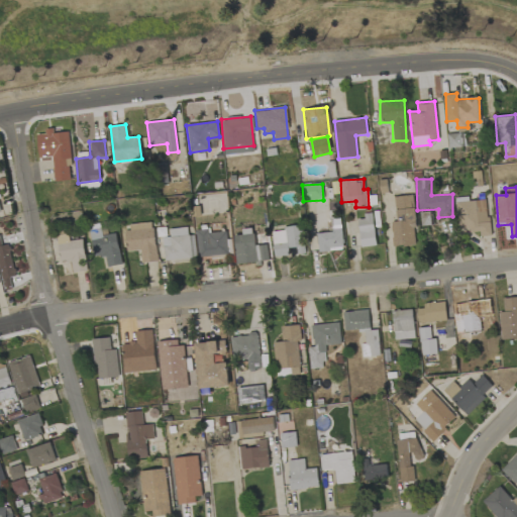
[(394,197),(396,222),(391,222),(392,246),(415,245),(413,196),(394,197)]
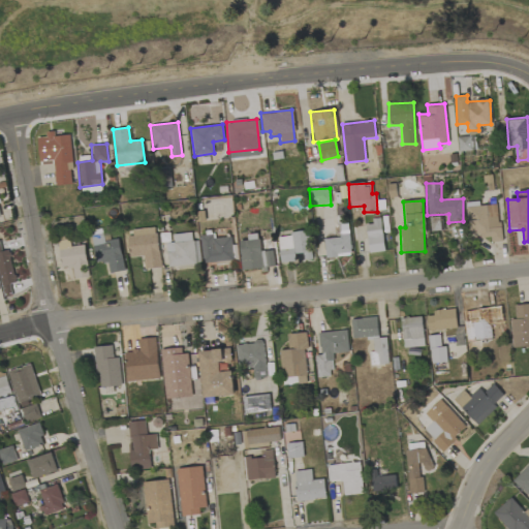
[(467,206),(468,236),(491,235),(491,242),(500,241),(499,205),(467,206)]
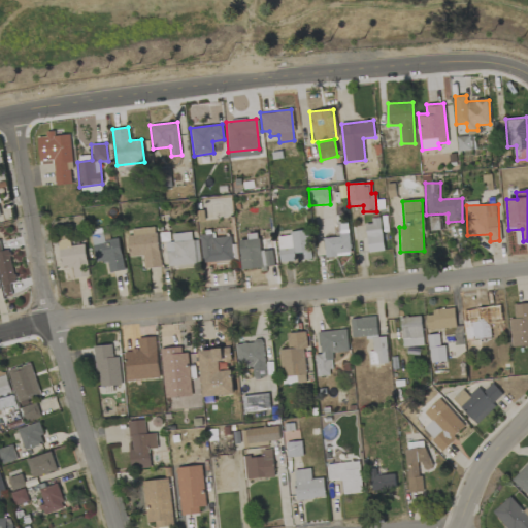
[(365,222),(368,252),(384,251),(381,220),(365,222)]
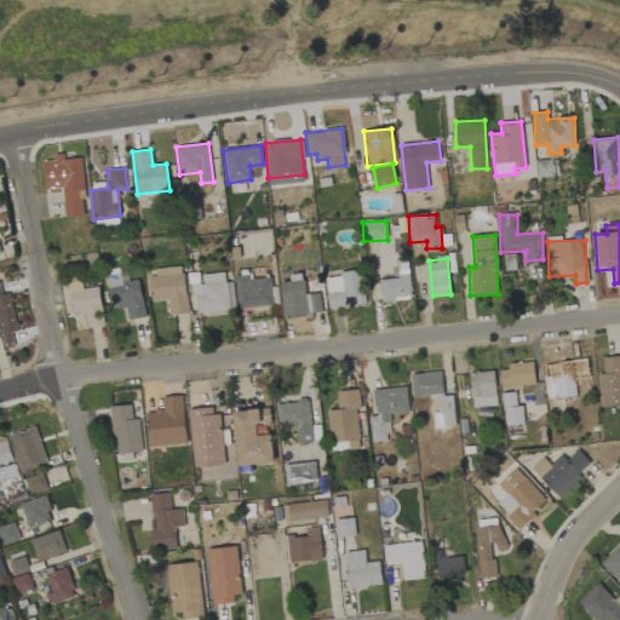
[(170,316),(188,314),(183,268),(148,271),(151,302),(167,300),(170,316)]
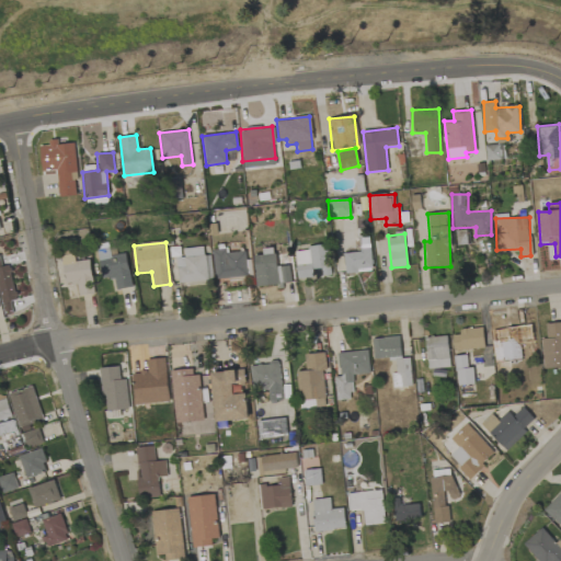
[(295,250),(298,279),(318,277),(330,275),(328,245),(295,250)]
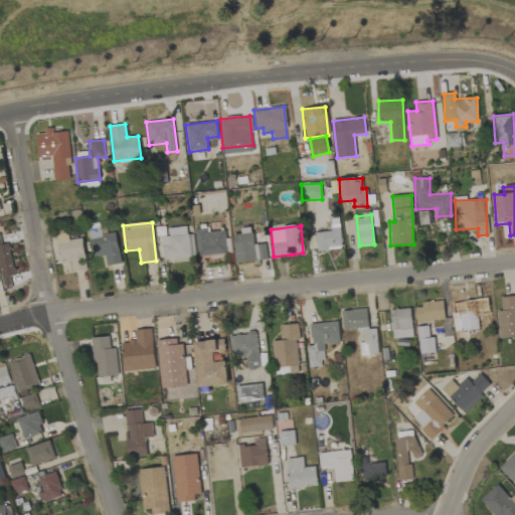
[(193,259),(192,234),(186,234),(186,226),(161,227),(162,260),(193,259)]
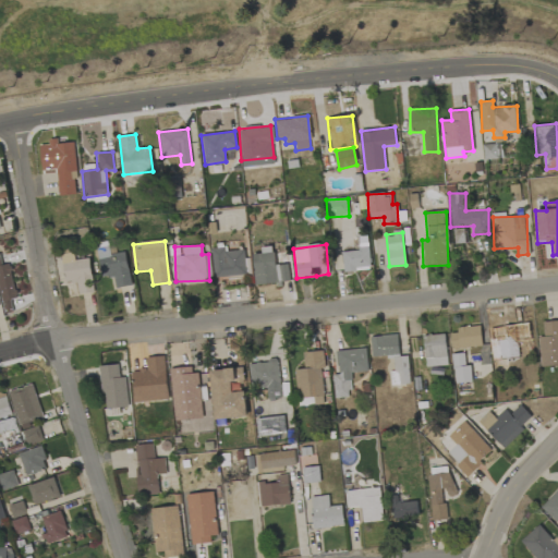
[(100,277),(114,276),(116,288),(130,287),(126,252),(109,254),(109,247),(97,249),(100,277)]
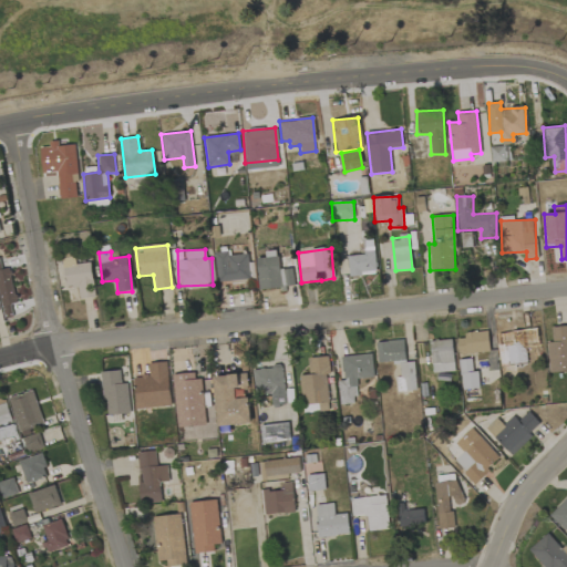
[(214,253),(217,281),(250,278),(247,254),(228,256),(228,251),(214,253)]
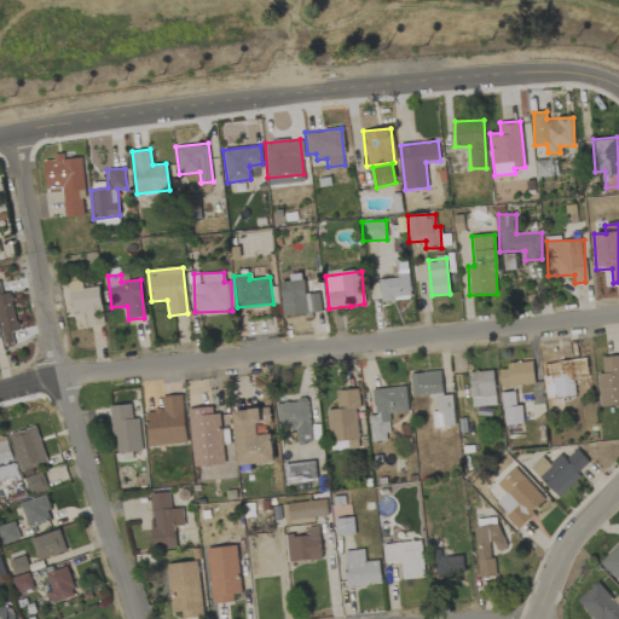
[(319,293),(306,294),(304,279),(279,282),(283,317),(322,312),(319,293)]
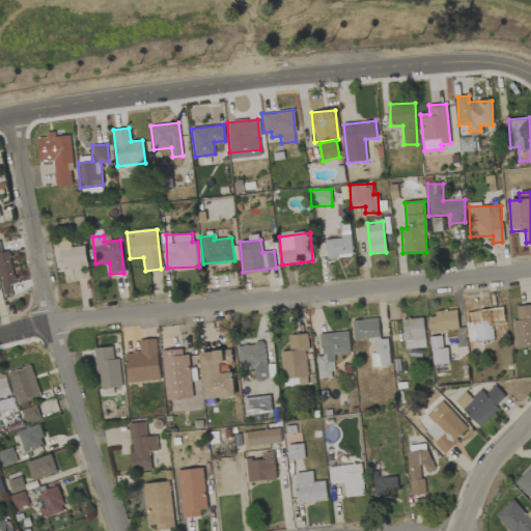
[(61,270),(73,269),(74,280),(89,278),(86,246),(71,248),(71,242),(58,243),(61,270)]
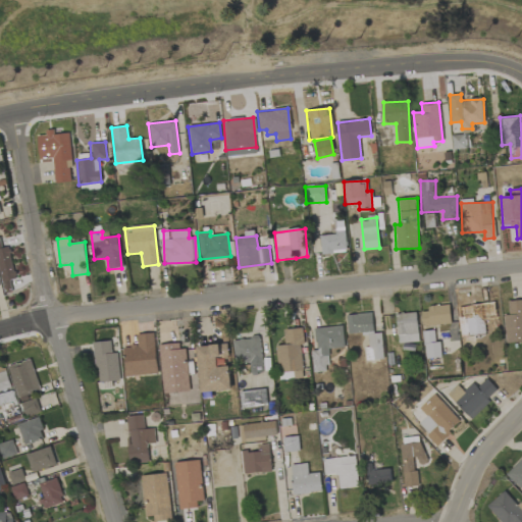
[(8,247),(1,248),(0,242),(0,279),(3,294),(11,292),(9,280),(15,279),(8,247)]
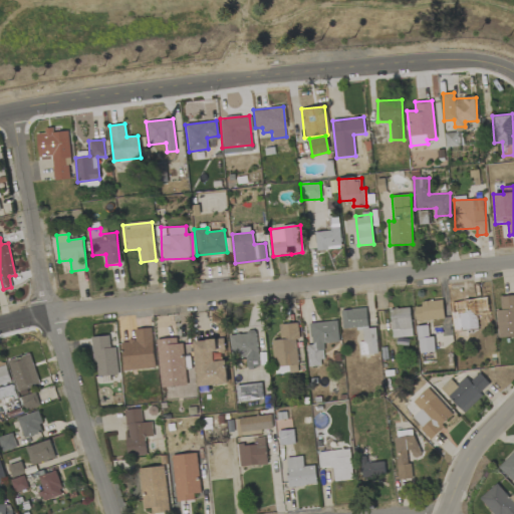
[(513,336),(513,295),(500,296),(500,310),(496,310),(498,337),(513,336)]
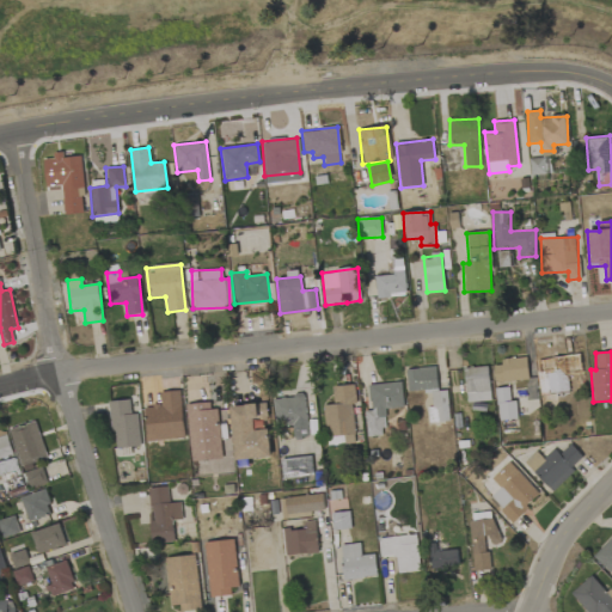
[(577,391),(574,356),(536,360),(540,408),(557,407),(556,393),(577,391)]
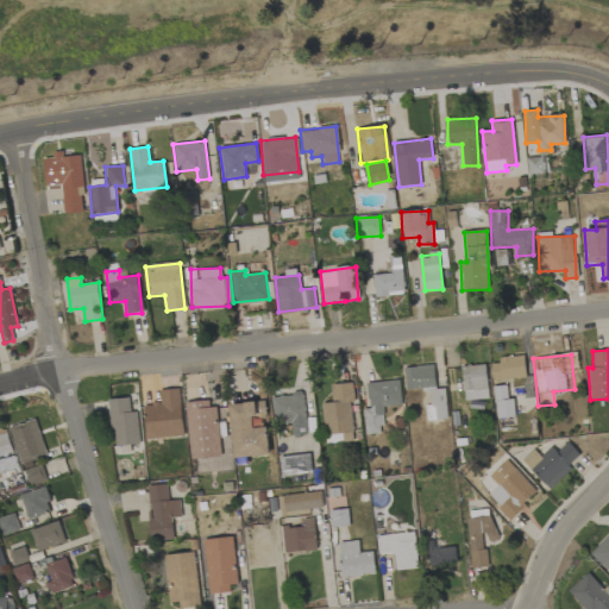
[(490,360),(493,381),(526,377),(523,357),(490,360)]
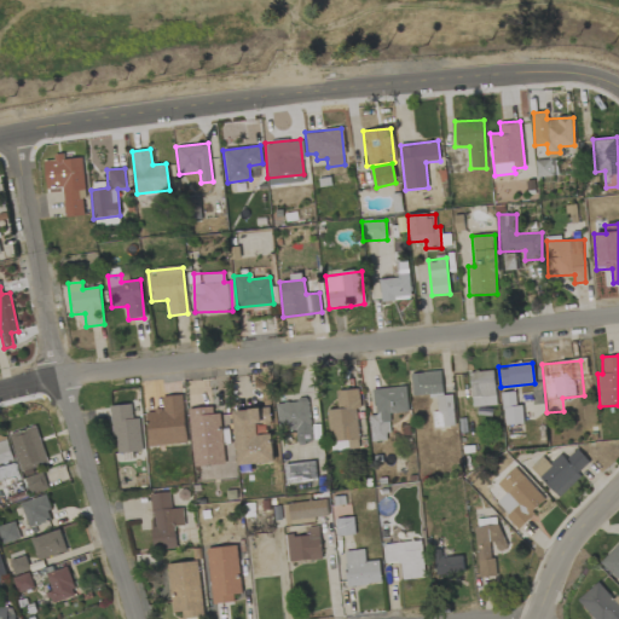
[(452,394),(443,395),(440,371),(410,374),(412,397),(435,394),(438,411),(432,411),(434,428),(455,426),(452,394)]
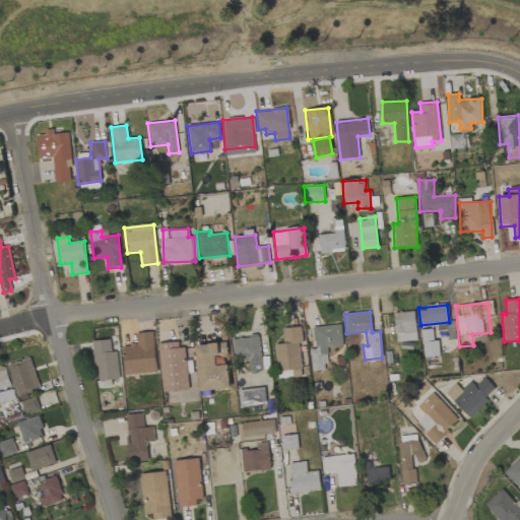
[(395,341),(415,341),(415,312),(395,312),(395,341)]
